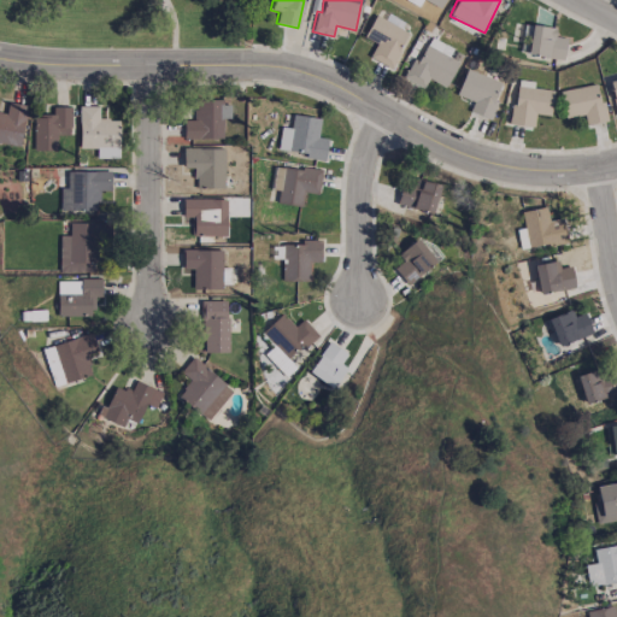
[(364,37),(375,42),(369,58),(392,68),(407,30),(372,16),(364,37)]
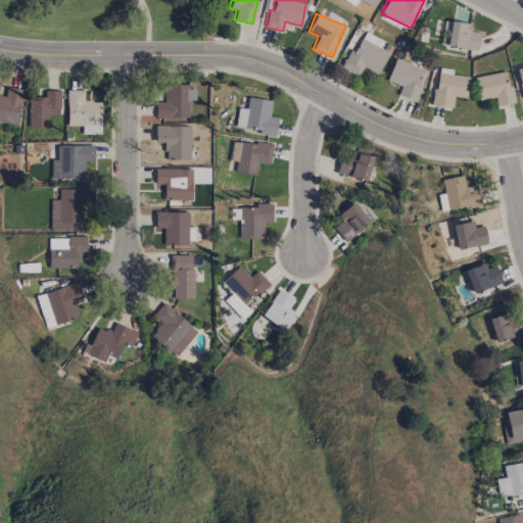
[(470,24),(448,21),(446,47),(478,49),(479,33),(470,32),(470,24)]
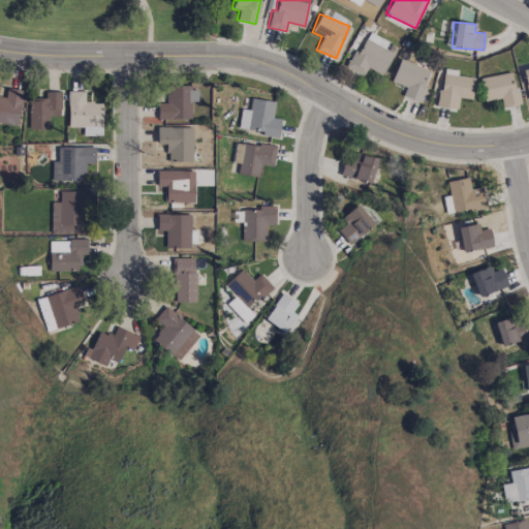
[(393,53),(363,37),(347,67),(363,75),(367,67),(381,75),(393,53)]
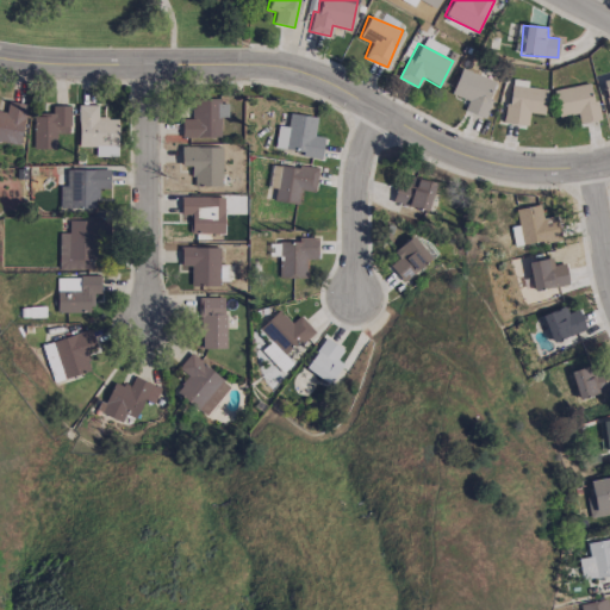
[(467,100),(464,111),(483,118),(496,81),(460,68),(450,94),(467,100)]
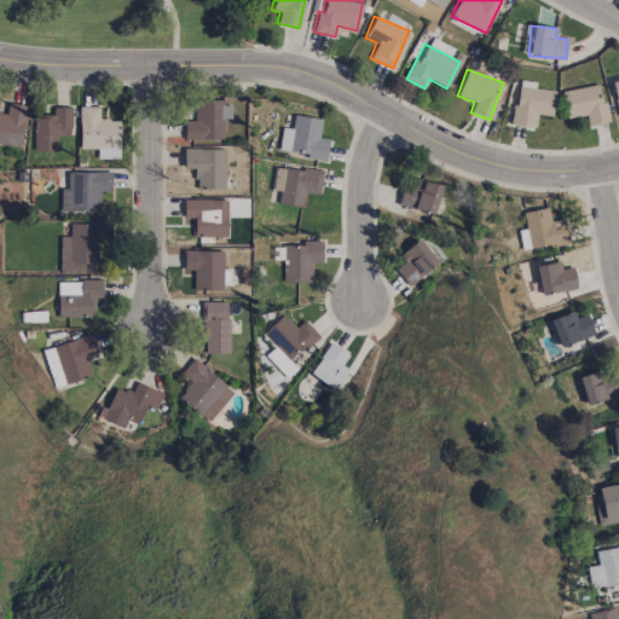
[(562,90),(566,119),(585,115),(586,125),(606,122),(601,85),(562,90)]
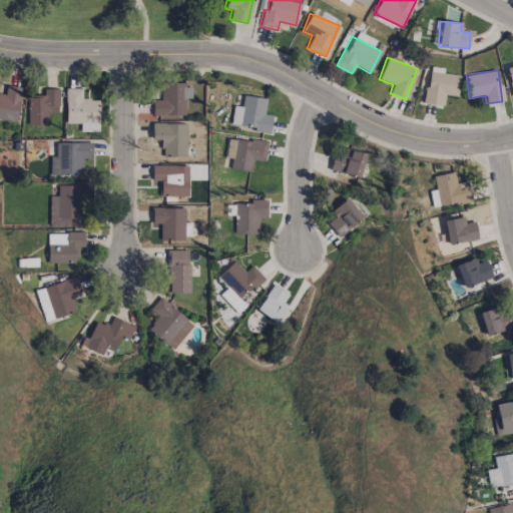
[(425,104),(443,105),(444,94),(457,96),(459,75),(427,72),(425,104)]
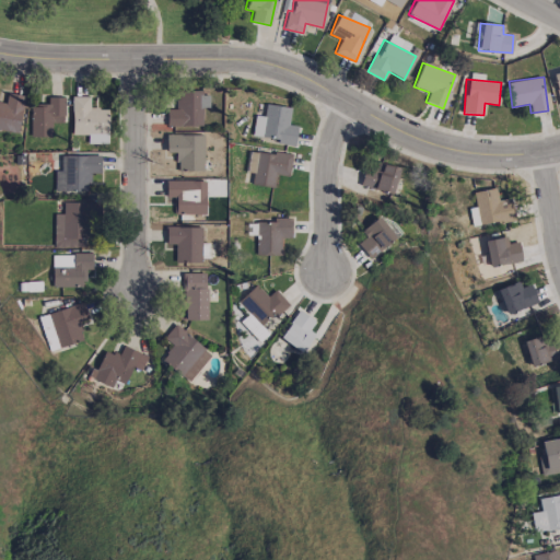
[(166,126),(201,126),(201,108),(208,108),(208,92),(176,92),(176,108),(166,108),(166,126)]
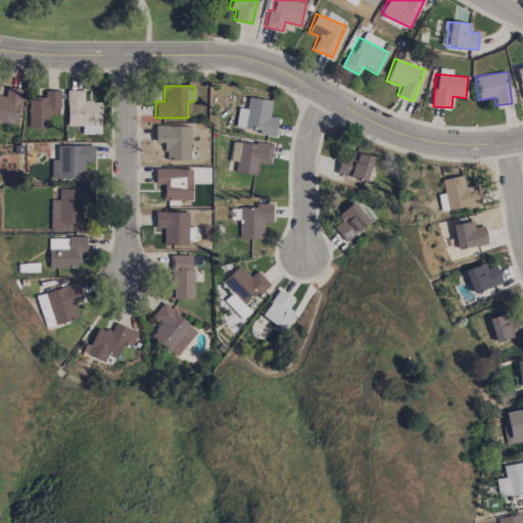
[(0,121),(16,125),(18,113),(20,113),(25,90),(6,87),(4,96),(0,95),(0,121)]
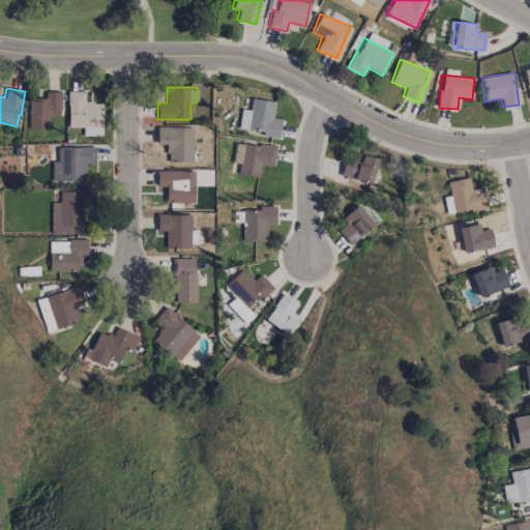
[(67,127),(83,127),(83,136),(102,136),(101,102),(84,102),(84,91),(67,91),(67,127)]
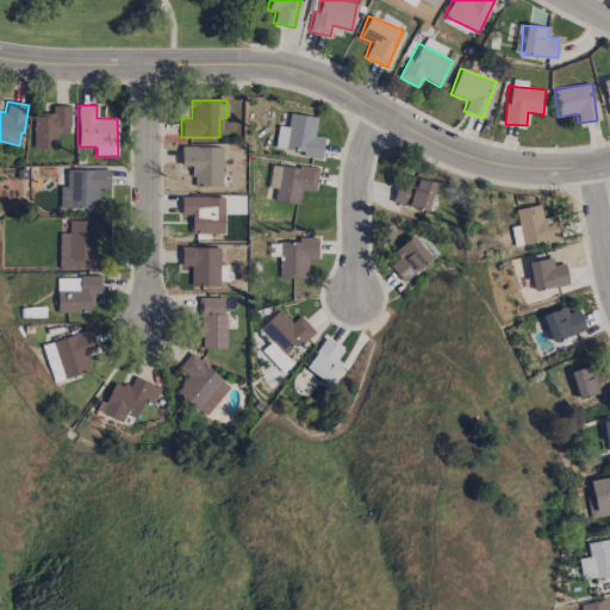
[(33,149),(56,149),(56,134),(69,134),(69,106),(51,106),(53,114),(33,114),(33,149)]
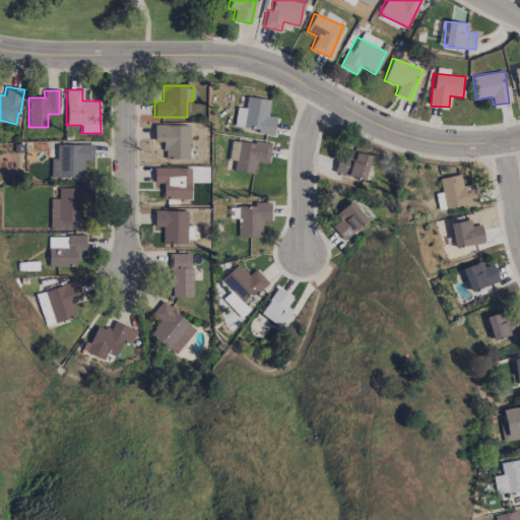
[(270,100),(246,96),(245,108),(237,107),(234,127),(273,133),(275,117),(267,116),(270,100)]
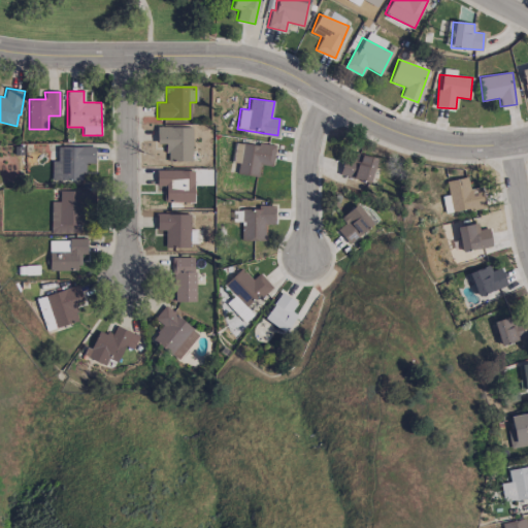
[(191,161),(192,127),(157,127),(156,143),(166,143),(166,161),(191,161)]
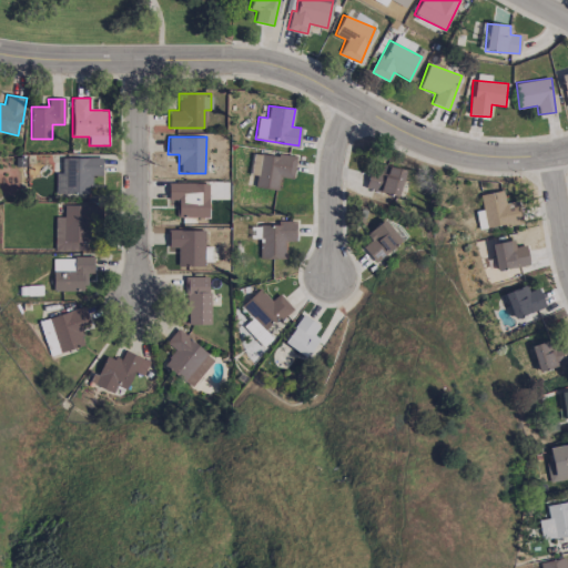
[(277,190),(280,176),(293,179),(295,158),(253,152),(250,174),(256,175),(255,186),(277,190)]
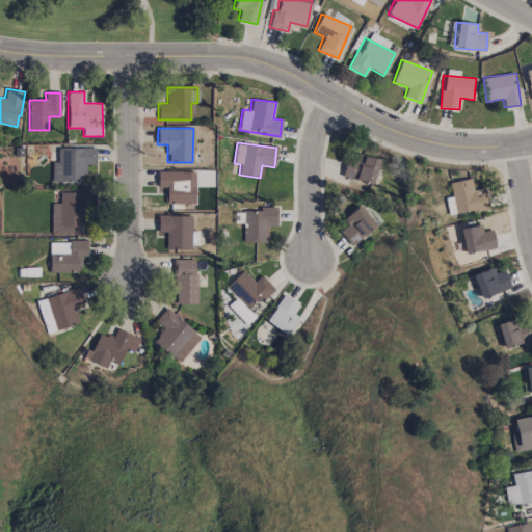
[(95,164),(95,148),(57,148),(57,161),(52,161),(52,181),(85,181),(84,164),(95,164)]
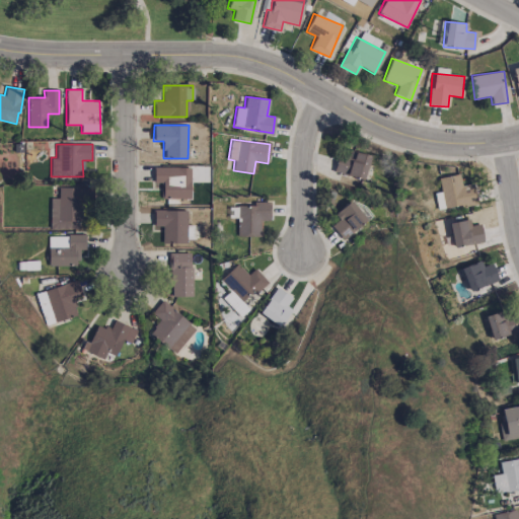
[(369,155),(340,148),(334,171),(363,179),(369,155)]
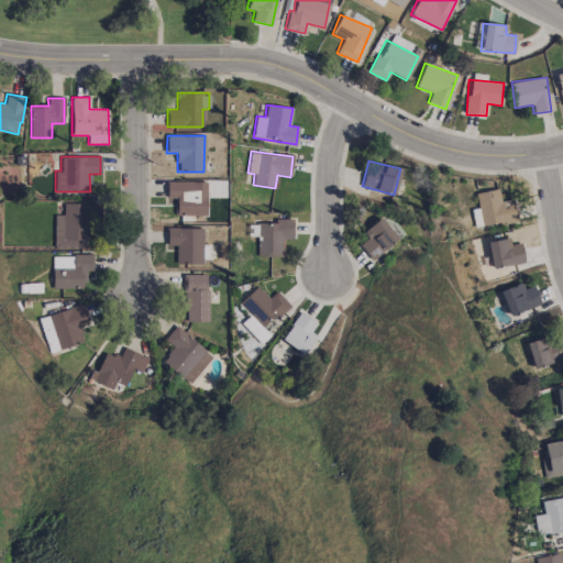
[(206,216),(206,181),(166,181),(166,198),(175,198),(175,216),(206,216)]
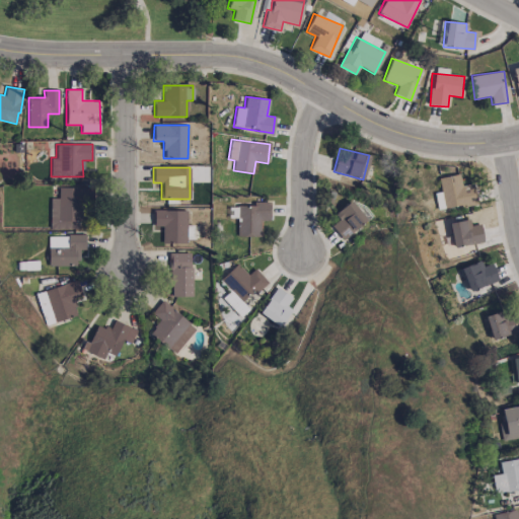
[(438,177),(445,210),(477,203),(473,183),(461,186),(458,173),(438,177)]
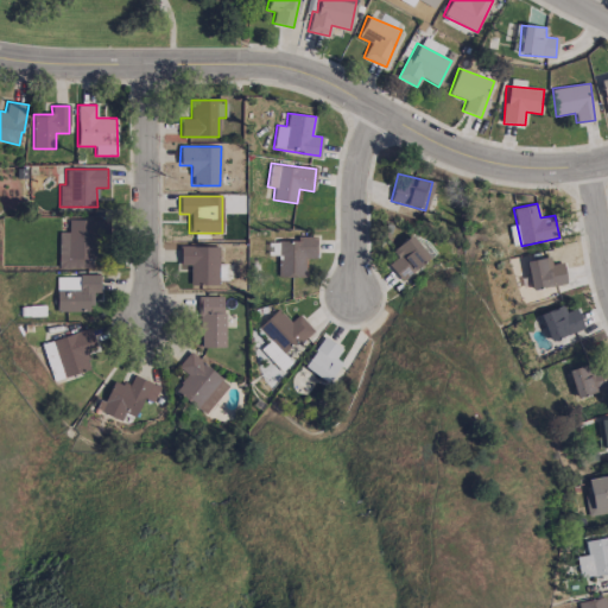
[(59,233),(59,268),(97,267),(97,220),(68,220),(69,232),(59,233)]
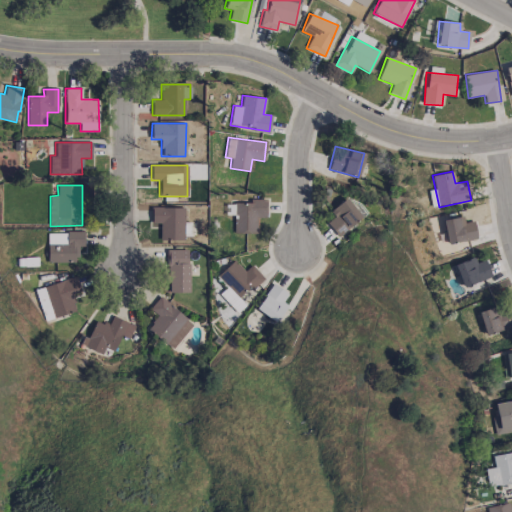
[(326,223),(339,237),(362,216),(345,198),(330,212),(334,216),(326,223)]
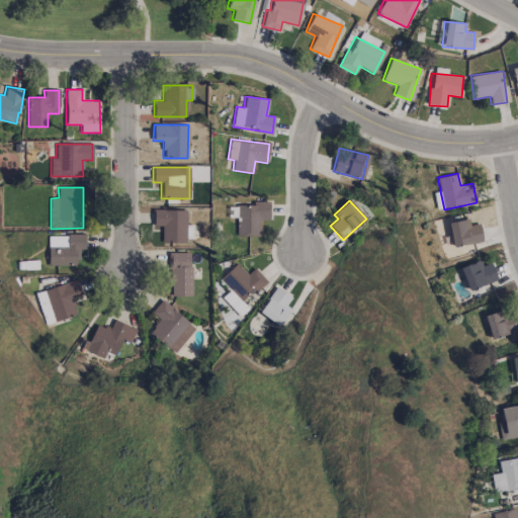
[(269,201),(252,201),(252,205),(237,205),(237,235),(260,236),(260,220),(268,220),(269,201)]
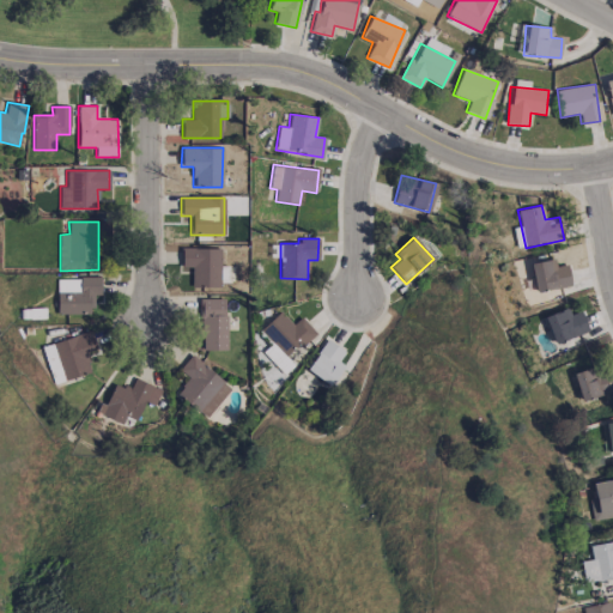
[(220,249),(182,248),(181,267),(192,267),(192,286),(219,287),(220,249)]
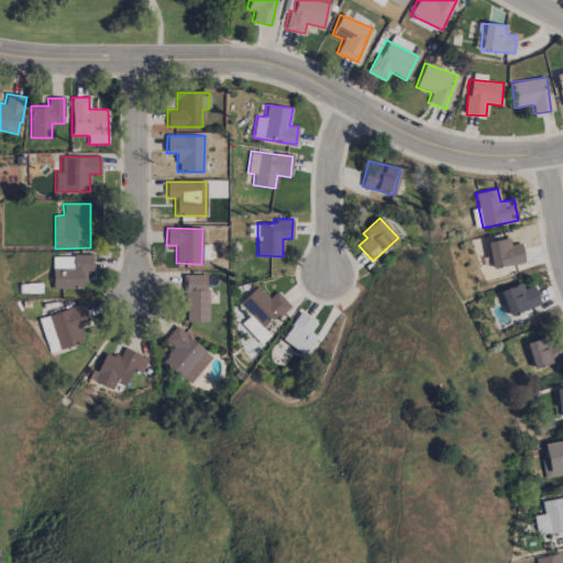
[(486,242),(493,268),(525,262),(521,243),(510,245),(508,238),(486,242)]
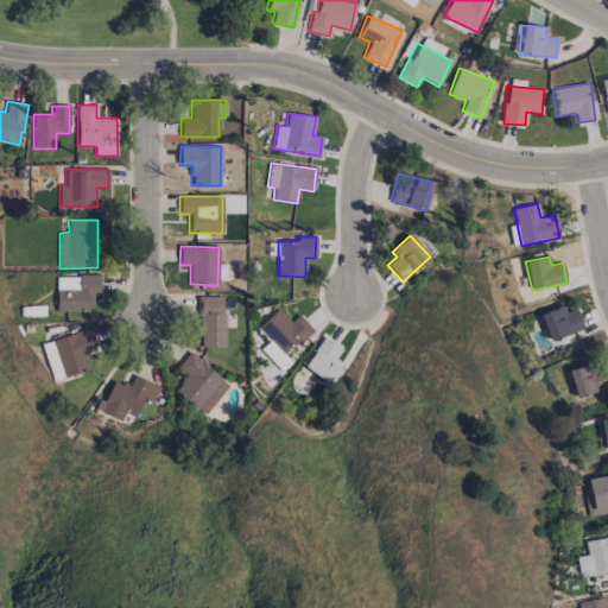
[(56,276),(57,311),(92,310),(92,292),(100,292),(100,276),(56,276)]
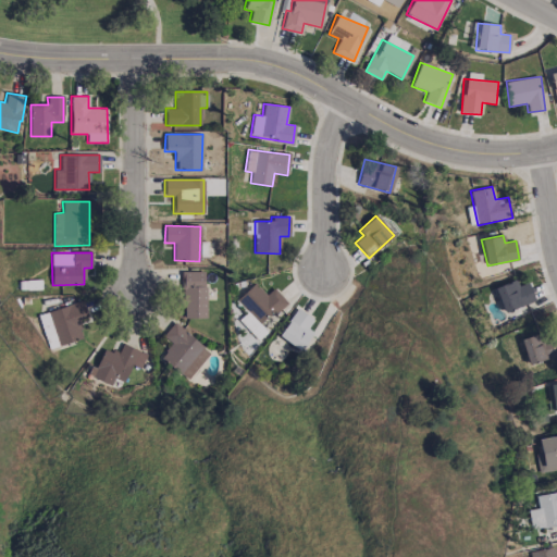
[(205,319),(206,272),(183,271),(182,318),(205,319)]
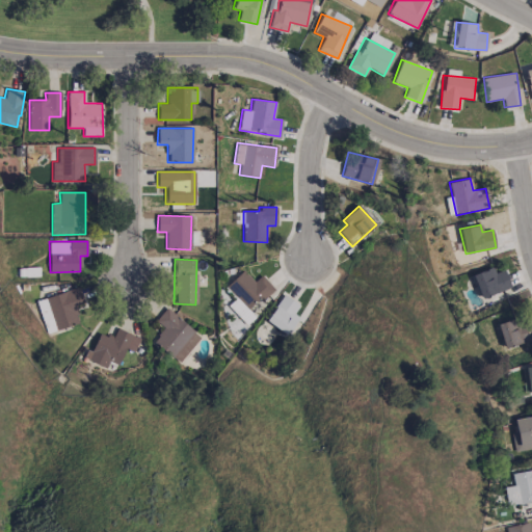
[(504,269),(495,273),(493,267),(472,274),(481,298),(510,288),(504,269)]
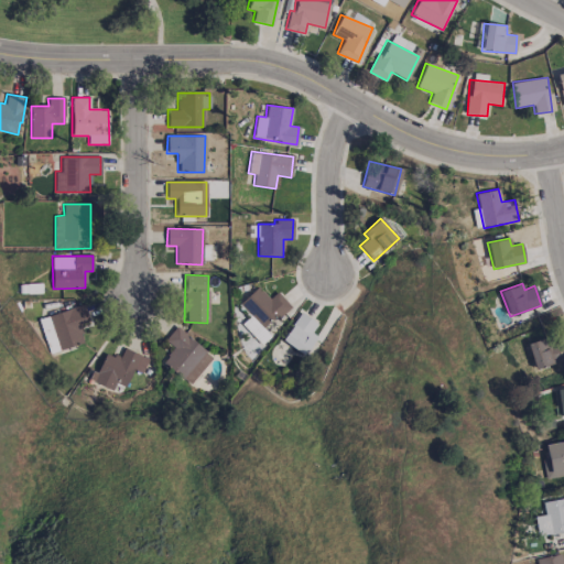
[(290,305),(277,291),(269,299),(258,286),(239,304),(264,329),(290,305)]
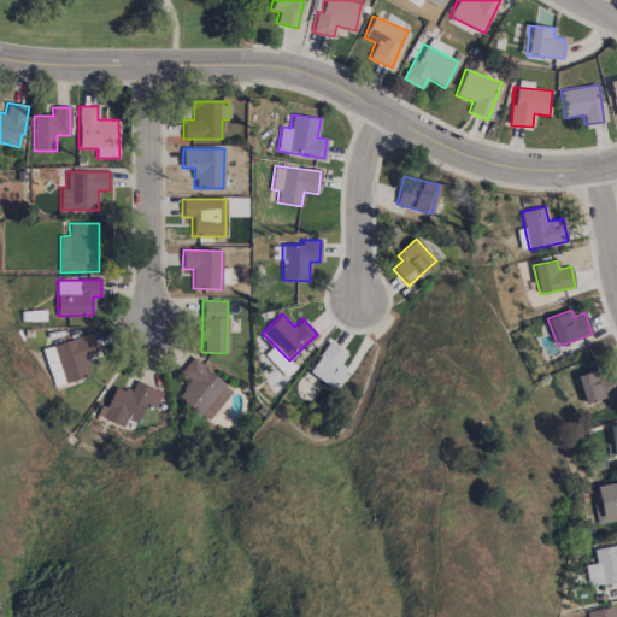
[(42,350),(54,387),(93,374),(86,353),(97,350),(90,333),(42,350)]
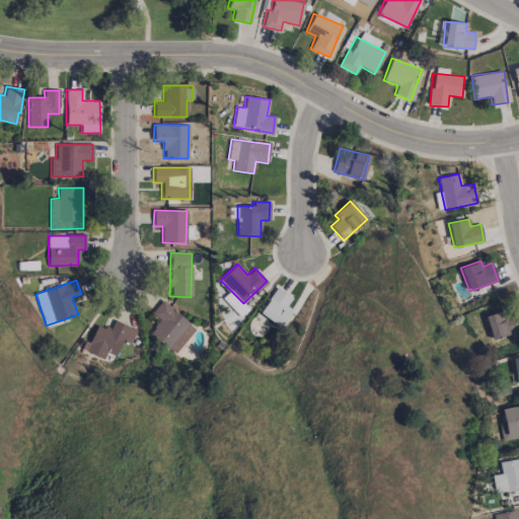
[(292,309),(287,306),(292,298),(277,287),(260,312),(280,327),(292,309)]
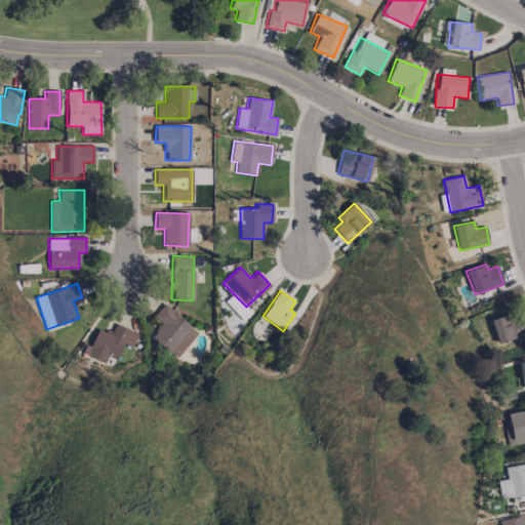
[(177,358),(198,331),(163,305),(154,317),(161,323),(151,337),(177,358)]
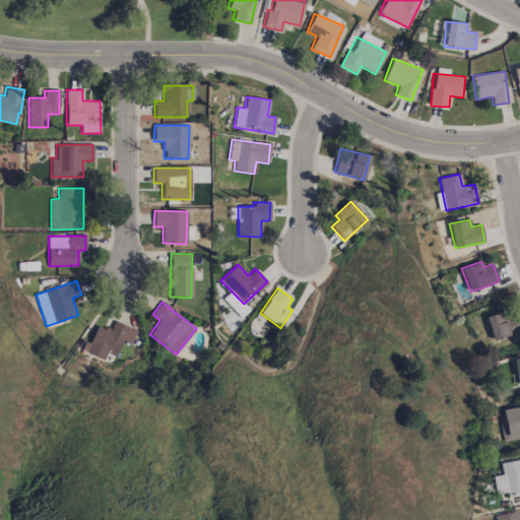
[(493,339),(519,332),(519,325),(516,310),(486,317),(493,339)]
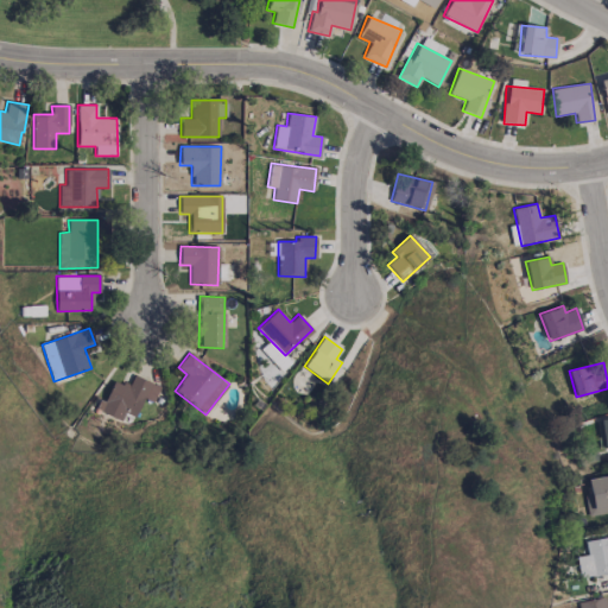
[(121,420),(125,413),(134,417),(143,398),(153,401),(159,386),(133,375),(128,386),(112,379),(99,411),(121,420)]
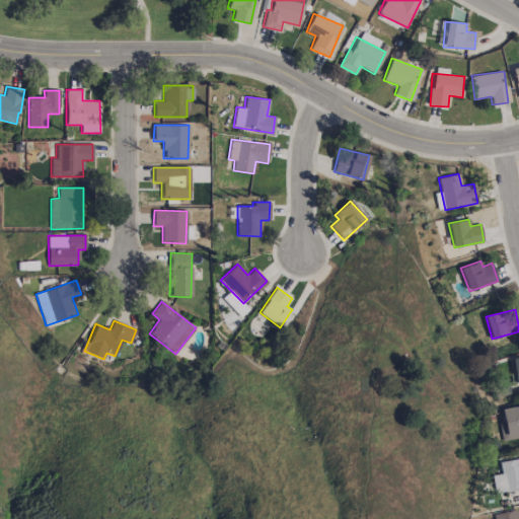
[(518,382),(518,357),(509,359),(512,383),(518,382)]
